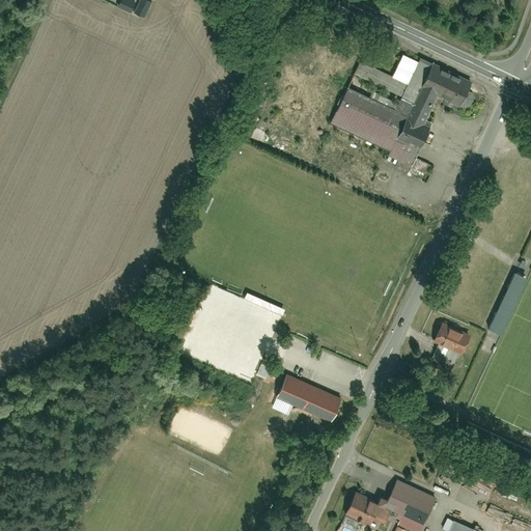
[(127,0),(121,0),(118,7),(135,15),(139,6),(127,0)]
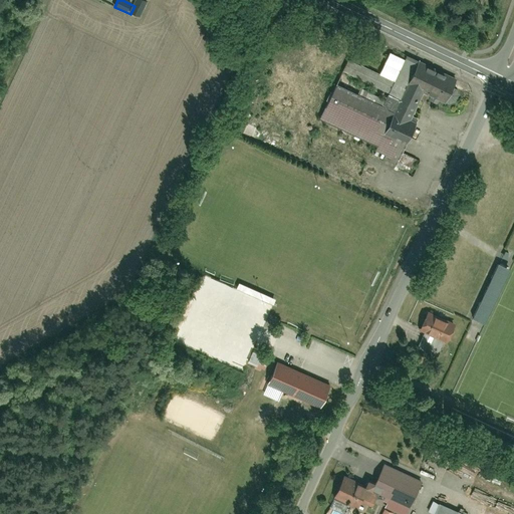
[(139,0),(133,16),(141,19),(148,2),(141,0),(139,0)]
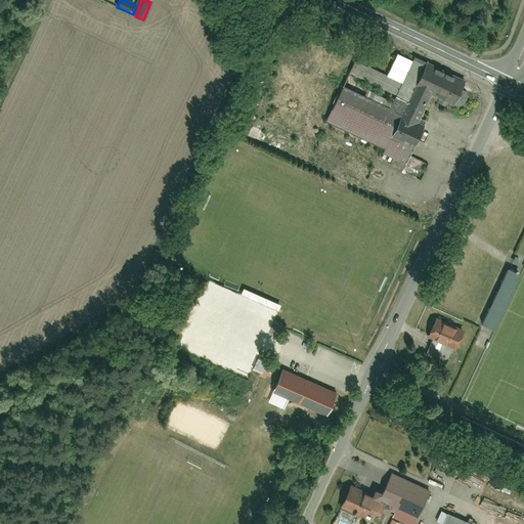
[(345,86),(328,121),(407,161),(425,125),(420,123),(432,95),(452,104),(459,91),(420,74),(424,64),(396,52),(388,71),(360,57),(353,75),(409,100),(403,115),(345,86)]
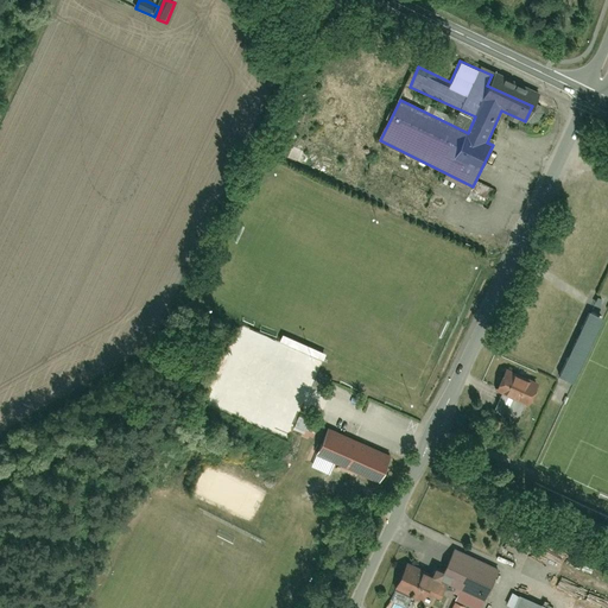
[(292,145),(285,159),(310,170),(316,156),(292,145)]
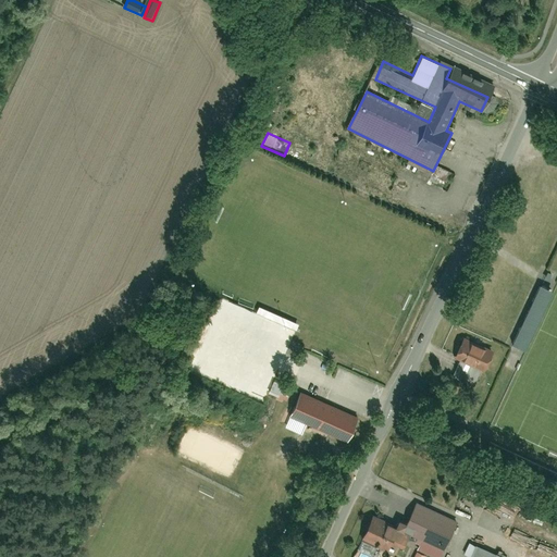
[(541,285),(514,347),(528,354),(555,292),(541,285)]
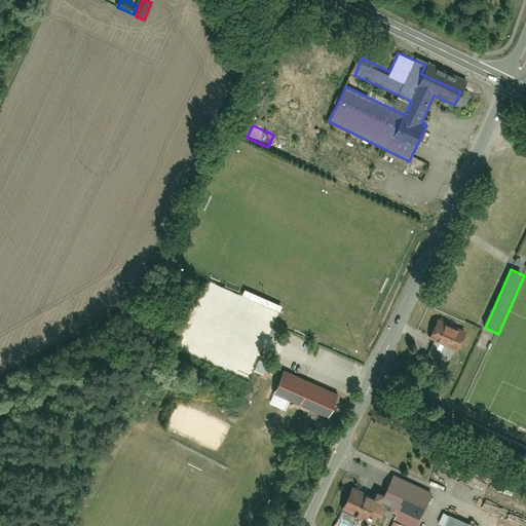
[(283,308),(246,292),(243,296),(282,313),(283,308)]
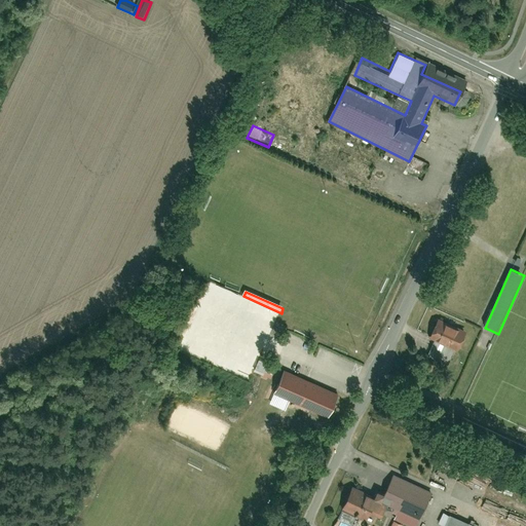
[(442,314),(430,340),(457,352),(470,327),(442,314)]
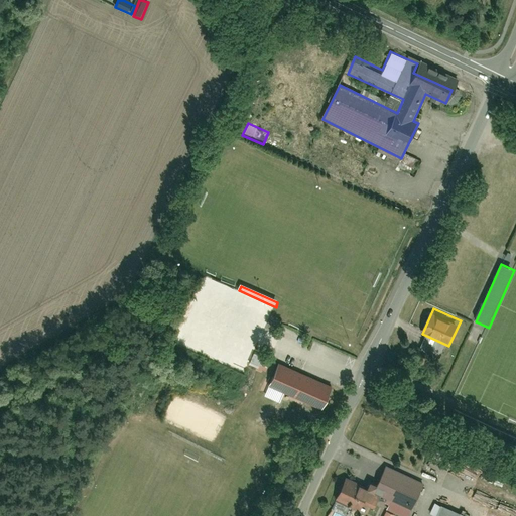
[(277,364),(267,386),(321,410),(332,387),(277,364)]
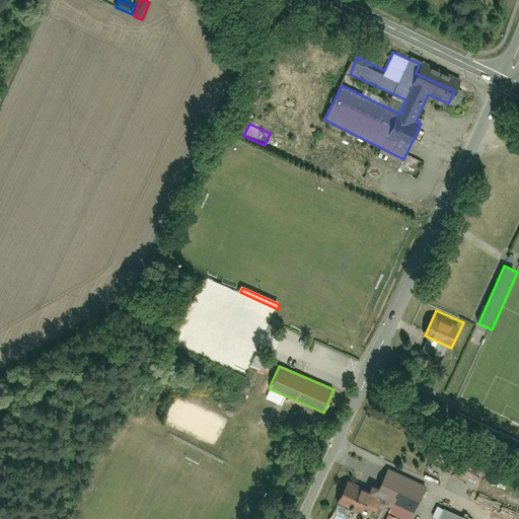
[(388,468),(376,495),(414,512),(426,486),(388,468)]
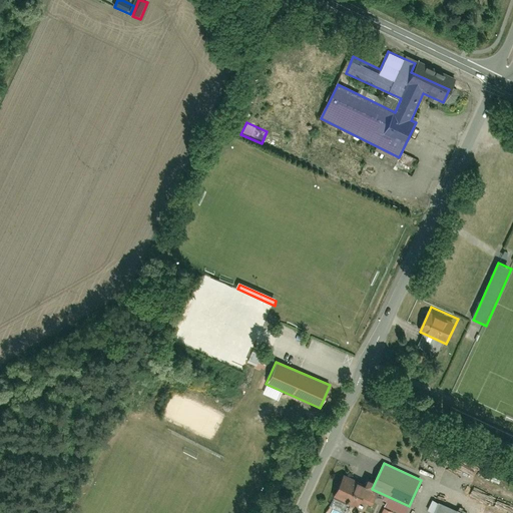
[(346,477),(335,499),(361,512),(364,512),(375,492),(346,477)]
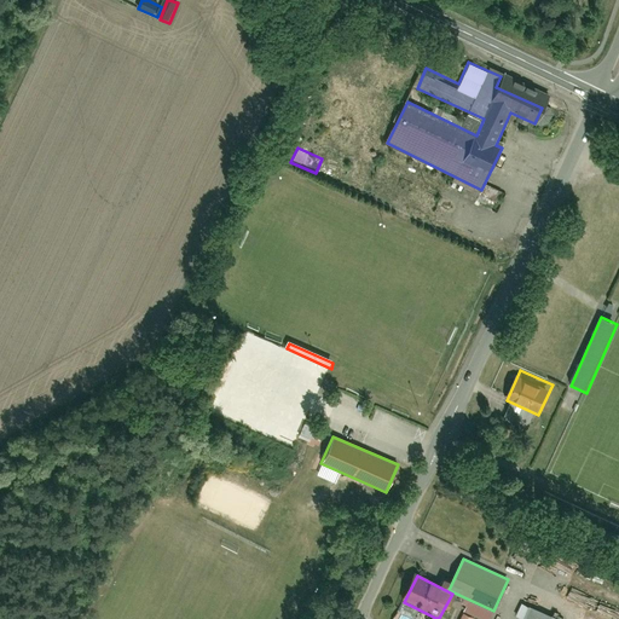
[(531,603),(524,618),(565,618),(566,618),(531,603)]
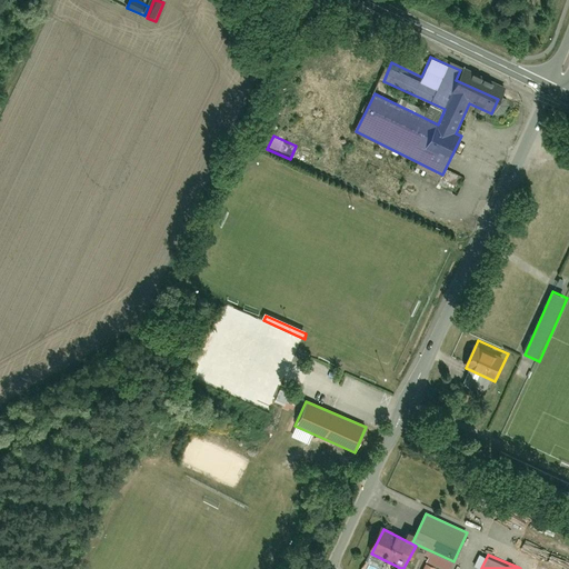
All buildings are outlined.
